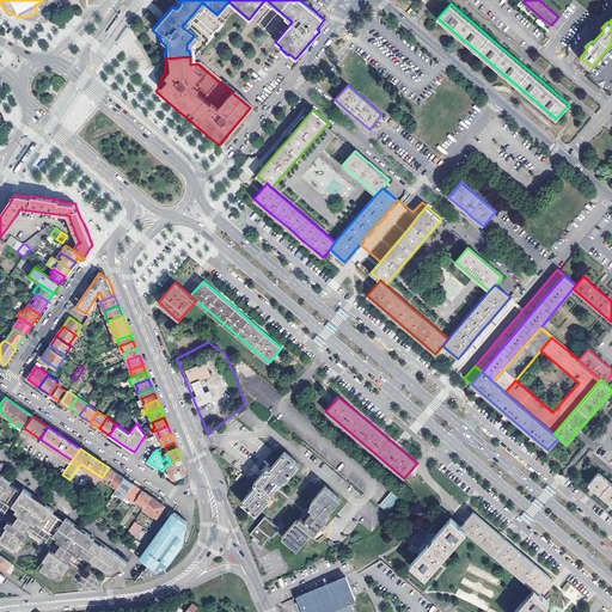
[(262,479),(259,477),(255,483),(257,485),(243,502),(258,514),(271,497),(271,496),(270,495),(270,496),(265,491),(269,488),(270,489),(277,479),(276,478),(280,476),(286,481),(300,464),(286,451),(271,469),(269,466),(264,472),(267,475),(262,479)]
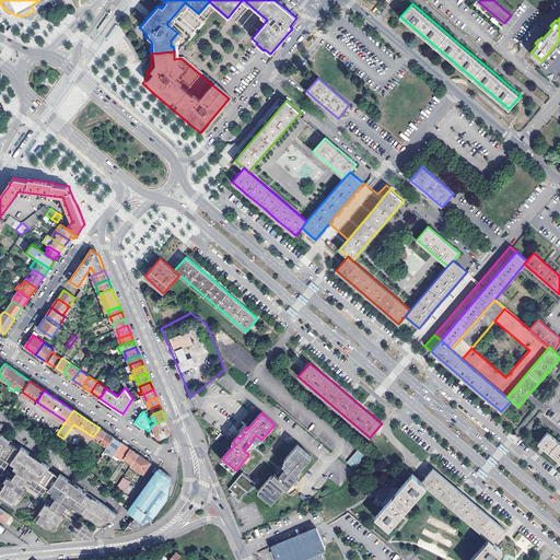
[(153,424),(152,426),(158,438),(160,439),(162,438),(163,439),(165,439),(166,439),(167,436),(167,435),(170,434),(170,431),(165,419),(155,423),(153,424)]
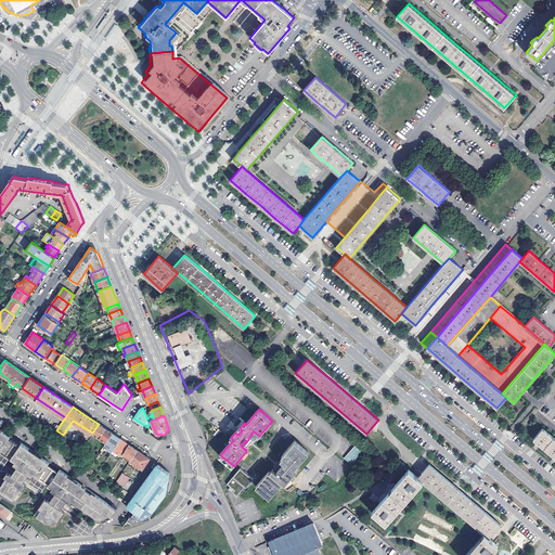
[(29,449),(16,439),(0,429),(0,424),(1,423),(0,422),(0,452),(0,453),(1,452),(2,450),(8,453),(12,456),(11,459),(10,459),(14,462),(13,464),(17,467),(28,475),(30,473),(34,475),(39,478),(49,485),(47,488),(53,492),(67,501),(68,499),(73,502),(100,520),(102,520),(103,520),(106,519),(107,518),(108,517),(110,515),(112,517),(116,510),(60,469),(57,472),(53,468),(48,465),(50,463),(41,456),(40,459),(28,450),(29,449)]
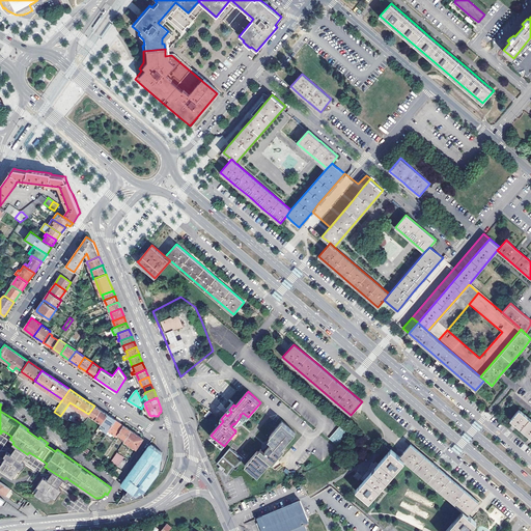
[(94,406),(88,414),(94,418),(101,410),(98,408),(94,406)]
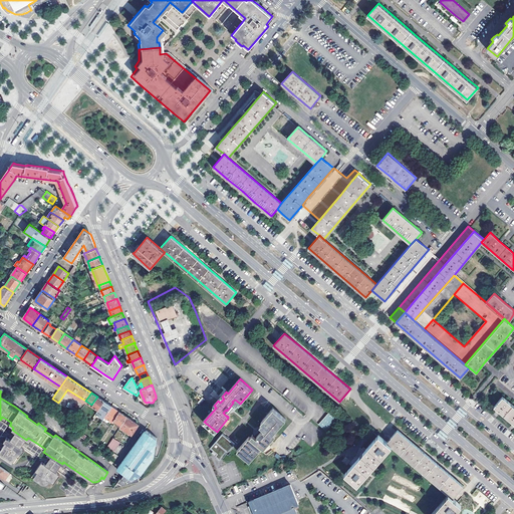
[(513,406),(502,396),(494,406),(499,411),(513,423),(513,406)]
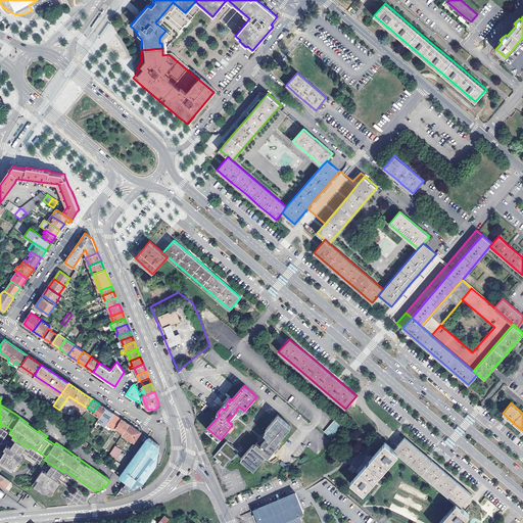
[(93,412),(100,417),(106,409),(102,406),(99,403),(93,412)]
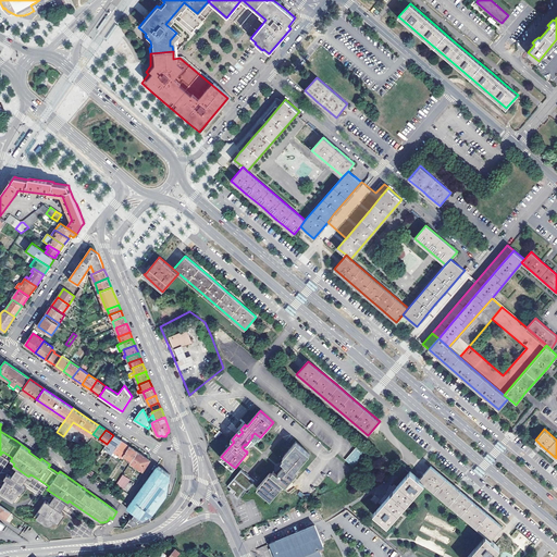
[(113,452),(121,441),(113,435),(107,444),(103,448),(112,454),(113,452)]
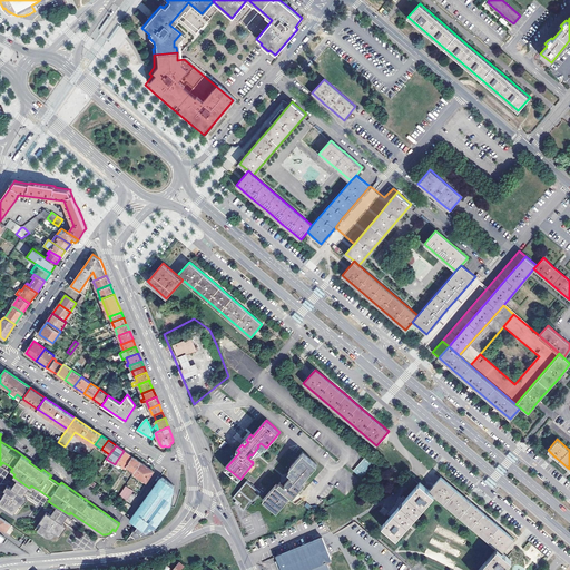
[(133,457),(124,451),(116,462),(125,468),(126,467),(133,457)]
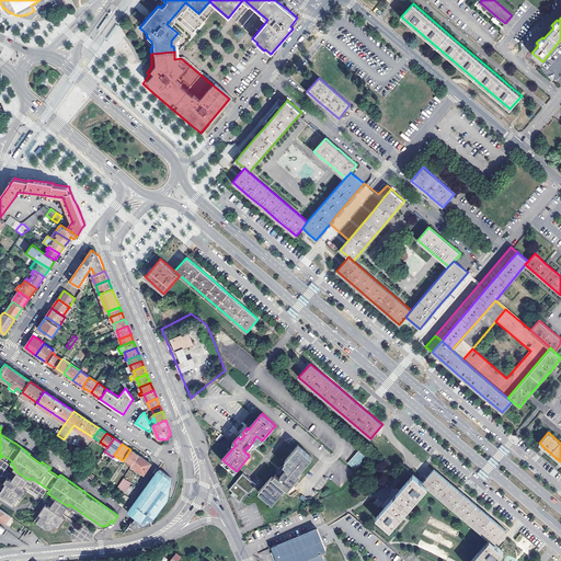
[(296,478),(298,479),(302,473),(300,472),(313,457),(298,445),(285,460),(292,466),(289,469),(287,468),(281,477),(282,478),(279,481),(274,478),(275,477),(274,476),(274,477),(273,476),(260,491),(274,503),(287,488),(289,490),(294,484),(292,482),(296,478)]
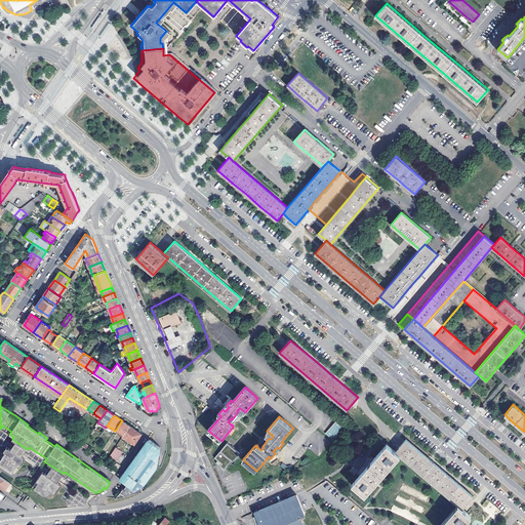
[(352,426),(339,416),(332,425),(325,434),(336,443),(352,426)]
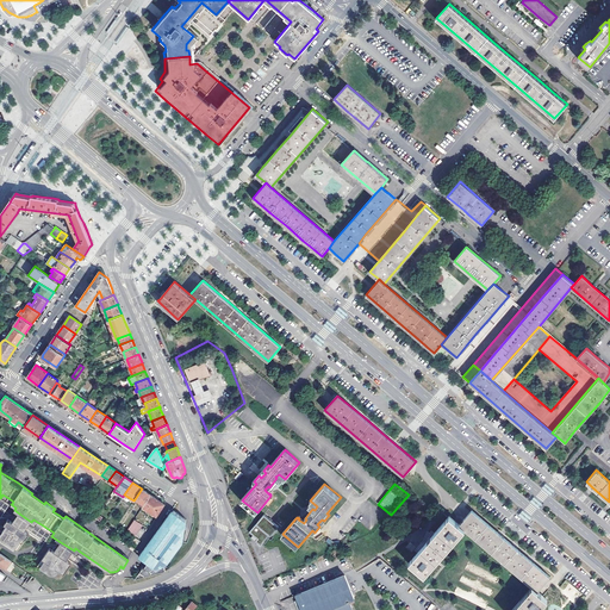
[(142,508),(143,506),(150,495),(142,489),(135,499),(139,502),(138,504),(142,508)]
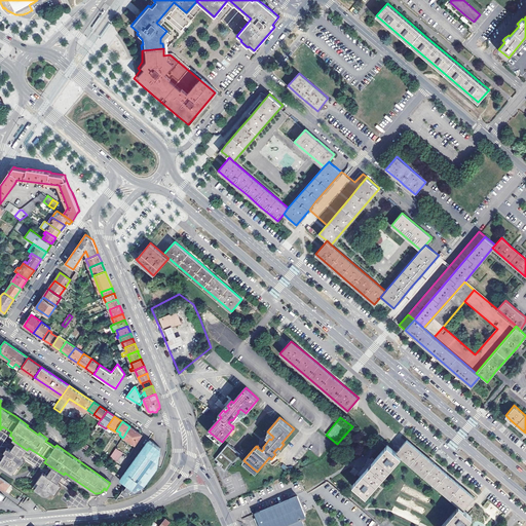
[(129,426),(123,437),(135,445),(142,435),(136,430),(129,426)]
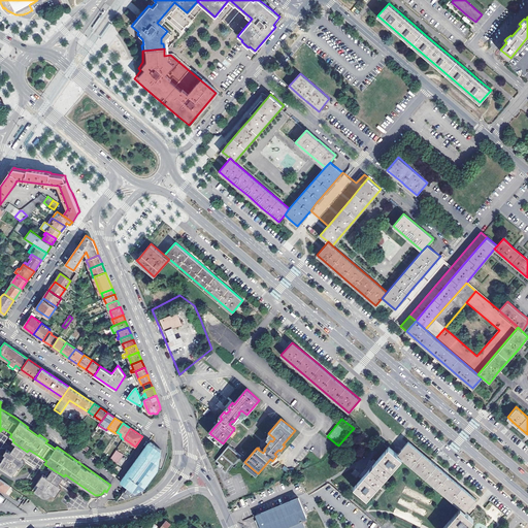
[(149,443),(122,481),(122,483),(134,492),(140,489),(143,487),(157,468),(161,450),(156,446),(151,441),(149,443)]
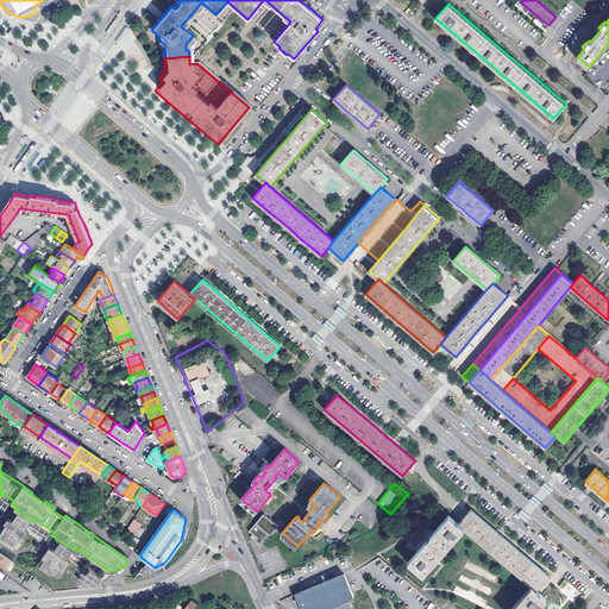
[(531,585),(537,590),(542,584),(550,576),(531,559),(514,546),(501,534),(471,509),(465,516),(459,523),(464,528),(531,585)]
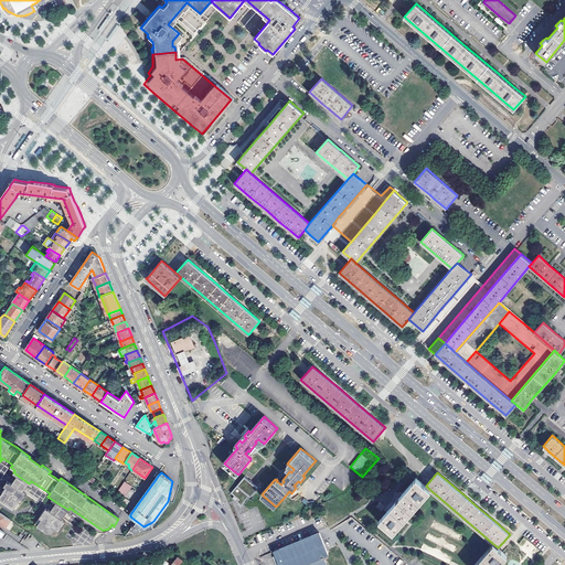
[(29,483),(18,476),(11,483),(23,492),(29,483)]
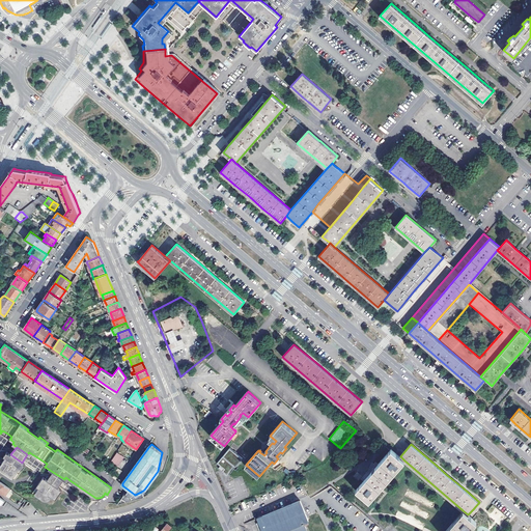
[(244,457),(231,447),(218,463),(222,466),(220,468),(228,475),(235,466),(236,467),(244,457)]
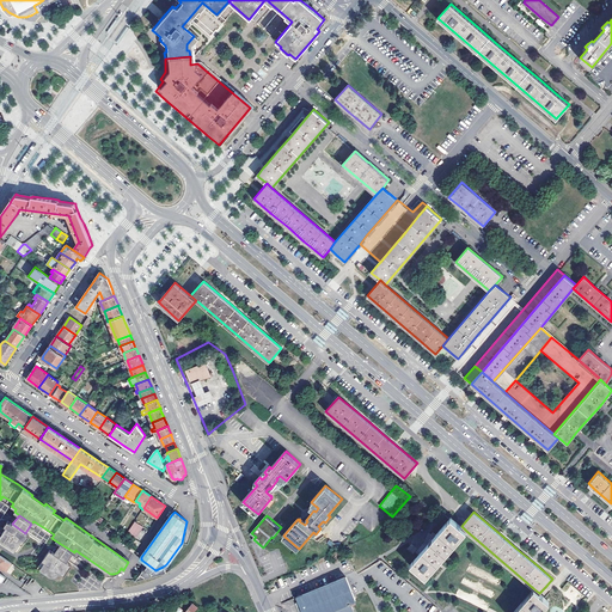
[(430,542),(446,554),(466,531),(461,526),(451,518),(433,539),(430,542)]
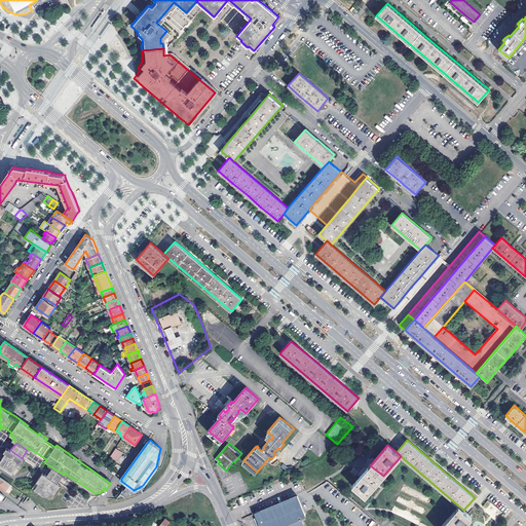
[(7,448),(0,457),(0,465),(12,475),(21,463),(24,459),(22,458),(10,450),(7,448)]
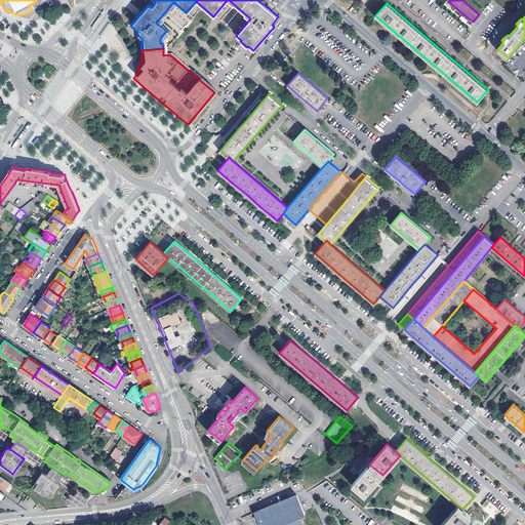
[(109,457),(116,461),(123,452),(116,447),(109,457)]
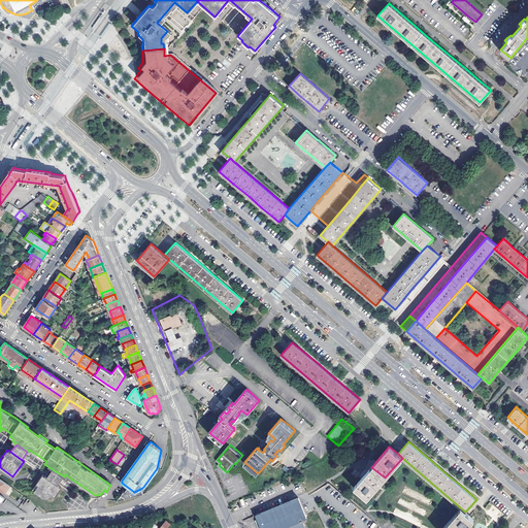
[(367,499),(385,477),(371,467),(365,474),(354,488),(367,499)]
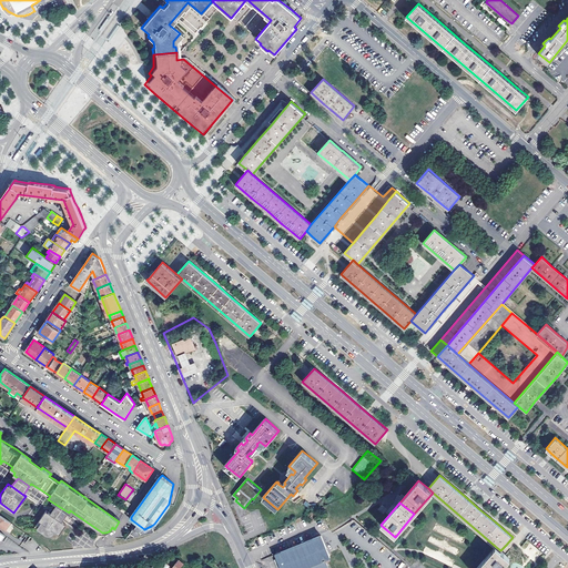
[(54,504),(49,513),(62,521),(69,513),(54,504)]
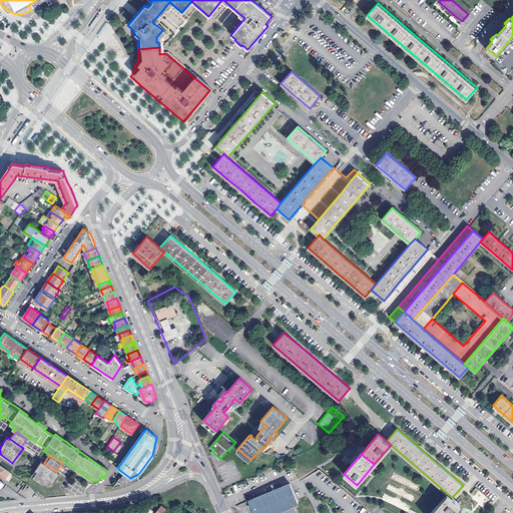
[(44,463),(42,461),(31,476),(41,483),(43,484),(44,484),(48,479),(52,482),(58,472),(56,471),(44,463)]
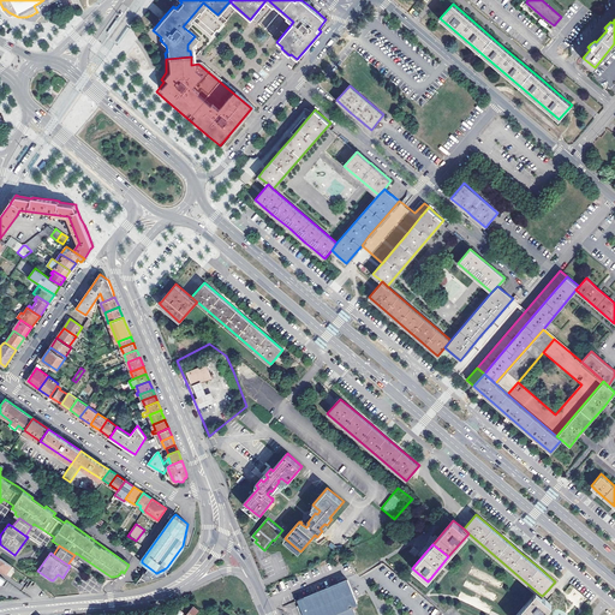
[(360,557),(366,563),(371,559),(364,553),(360,557)]
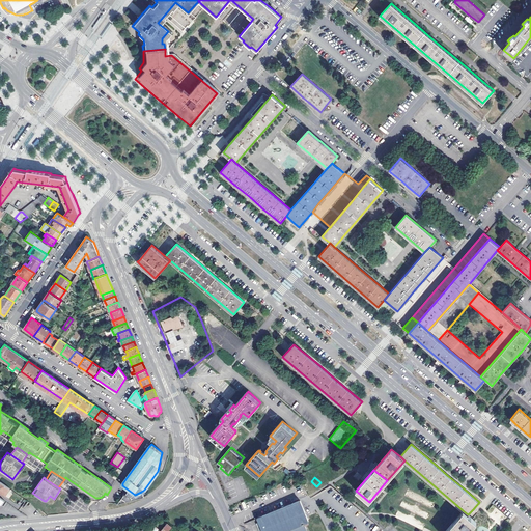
[(10,488),(0,482),(0,492),(5,496),(10,488)]
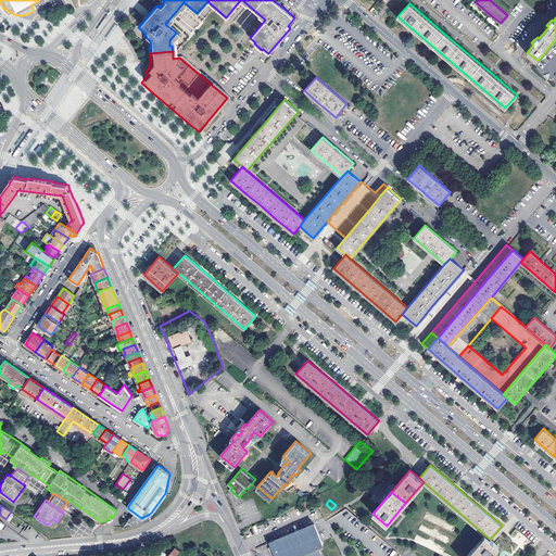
[(141,518),(128,508),(128,509),(134,514),(133,516),(130,519),(129,518),(127,522),(131,526),(143,521),(141,518)]
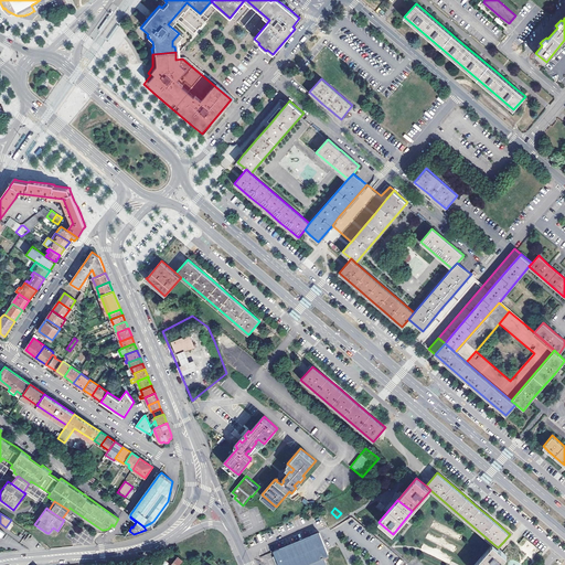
[(66,522),(64,520),(57,531),(60,532),(66,522)]
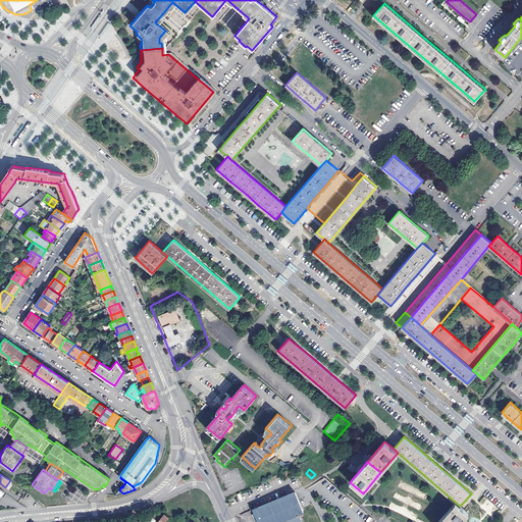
[(255,512),(258,521),(302,521),(300,516),(303,515),(302,512),(303,512),(295,491),(256,508),(254,509),(255,512)]
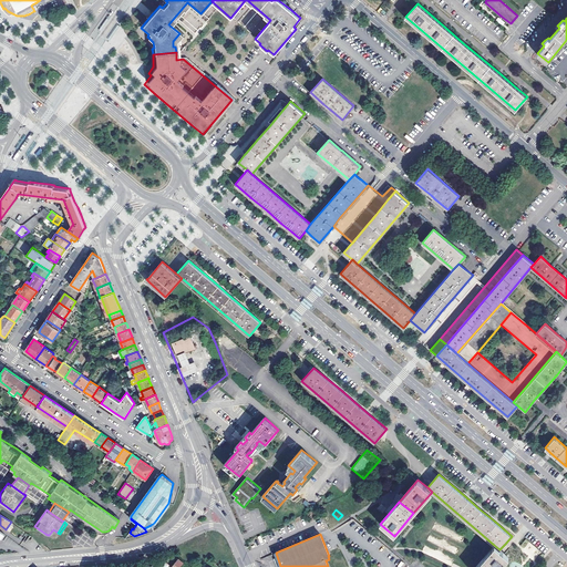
[(500,549),(494,545),(475,566),(501,566),(508,557),(500,549)]
